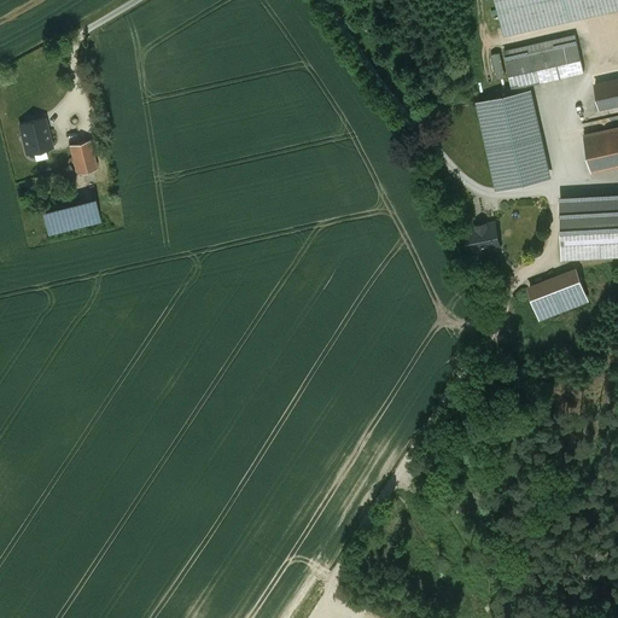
[(497,0),(502,21),(592,0),(497,0)]
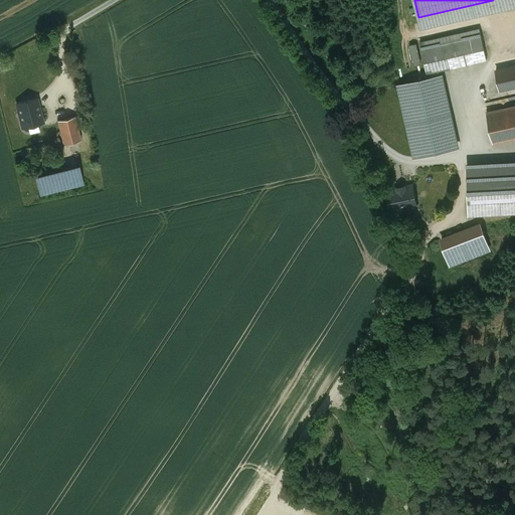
[(514,0),(493,0),(418,17),(421,29),(514,7),(514,0)]
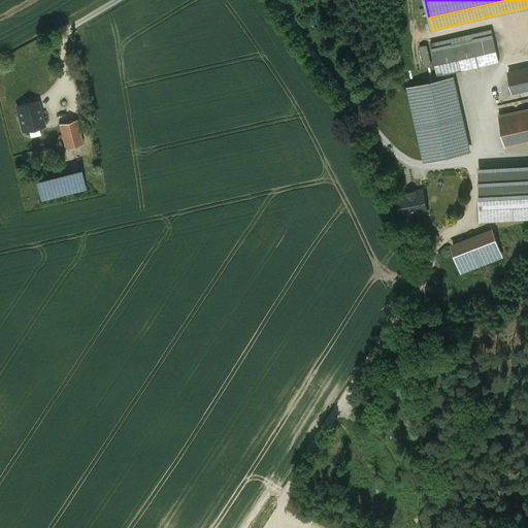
[(492,31),(431,44),(432,53),(494,39),(492,31)]
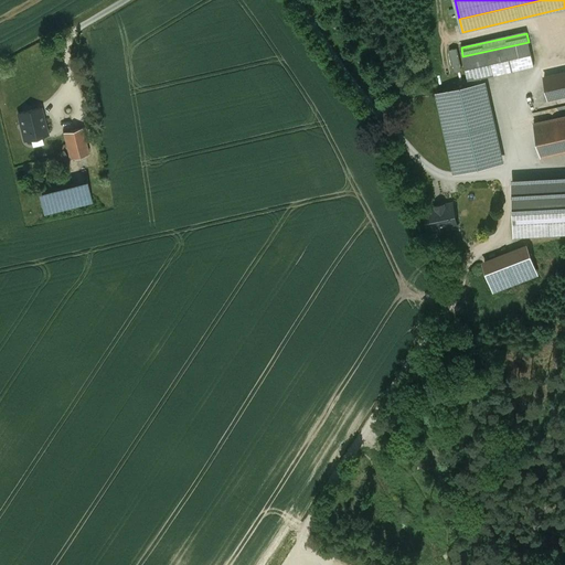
[(529,42),(462,56),(468,81),(469,81),(471,86),(482,84),(480,78),(534,66),(529,42)]
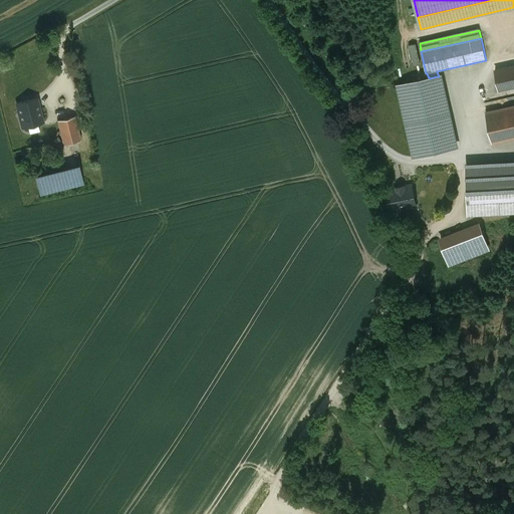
[(413,64),(420,63),(418,43),(411,43),(413,64)]
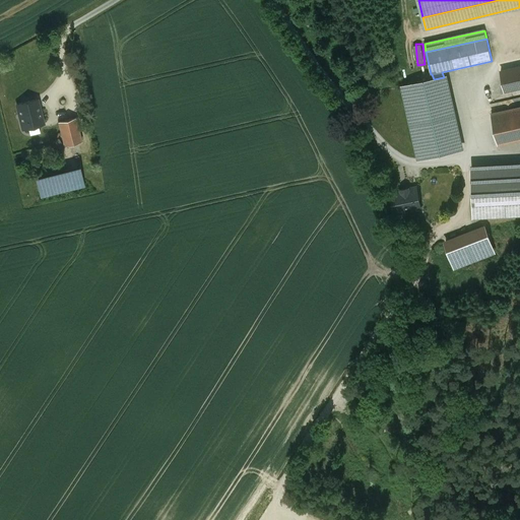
[(519,66),(515,68),(514,62),(507,63),(508,69),(501,71),(505,91),(519,87),(519,66)]
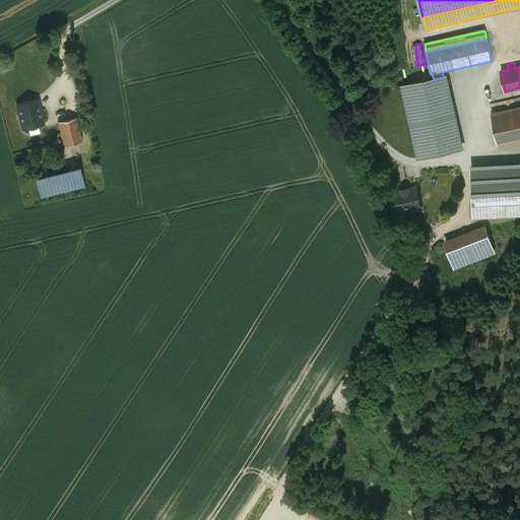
[(434,79),(419,83),(436,155),(460,150),(445,77),(444,77),(434,79)]
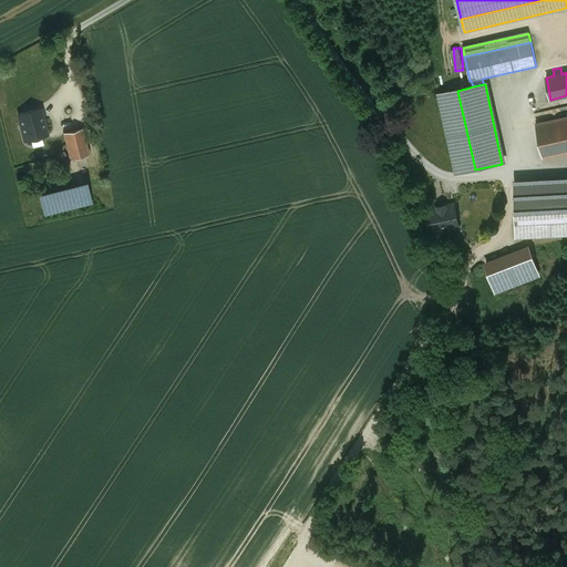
[(475,169),(457,91),(441,94),(459,173),(475,169)]
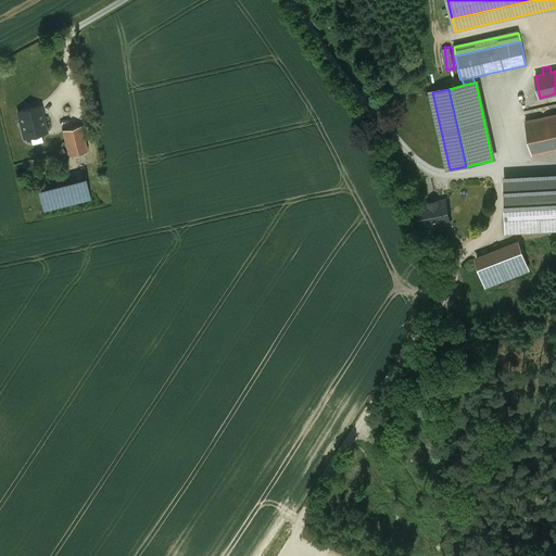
[(40,105),(17,111),(22,128),(14,130),(16,139),(47,131),(40,105)]
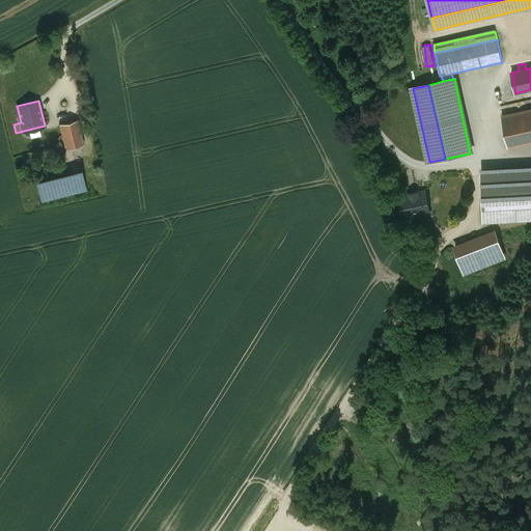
[(530,110),(501,116),(508,148),(530,143),(530,110)]
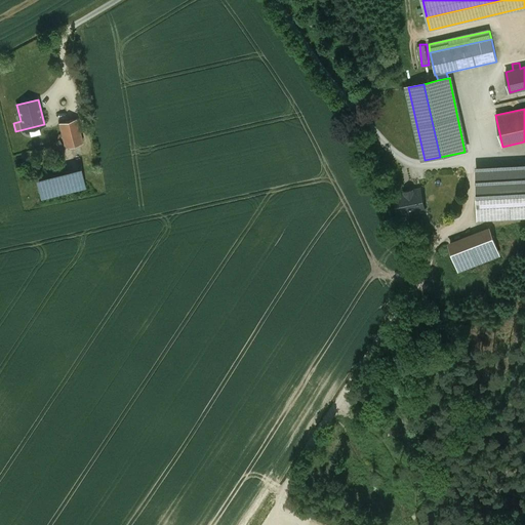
[(76,119),(59,123),(66,147),(82,143),(76,119)]
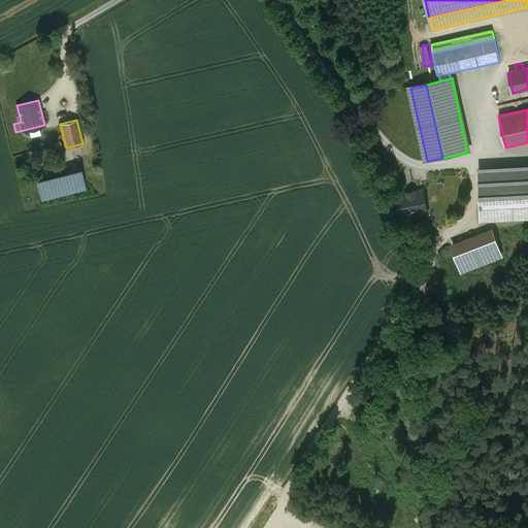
[(80,170),(37,182),(41,198),(74,190),(73,187),(84,184),(85,187),(80,170)]
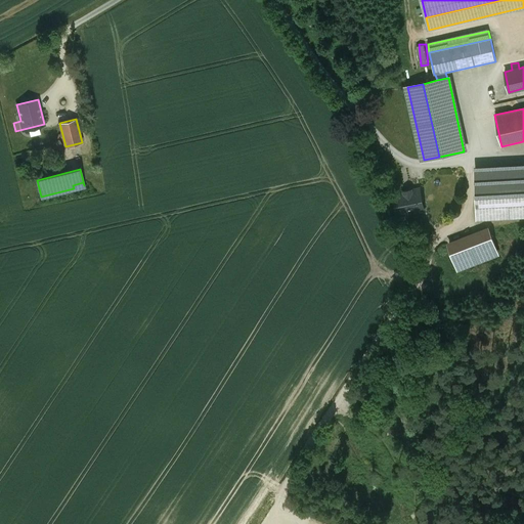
[(523,171),(476,174),(477,219),(523,216),(523,171)]
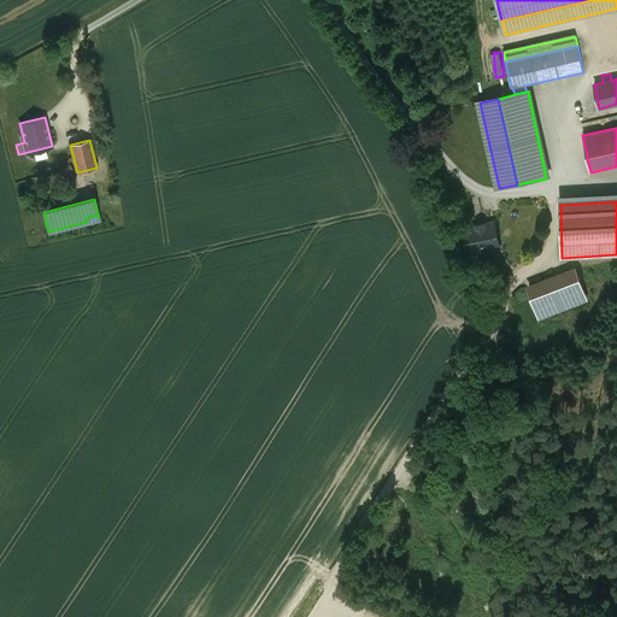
[(485,223),(476,225),(464,228),(468,248),(480,247),(480,251),(499,247),(493,222),(485,224),(485,223)]
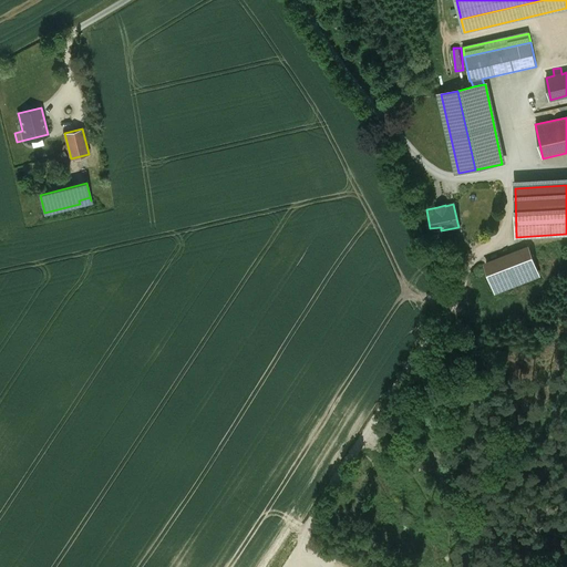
[(528,250),(486,266),(496,292),(538,276),(528,250)]
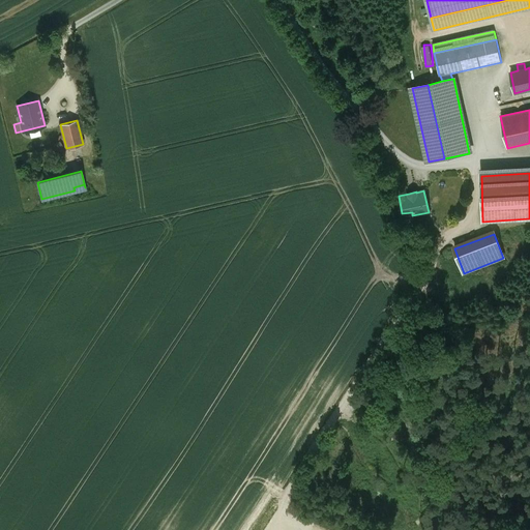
All buildings are outlined.
